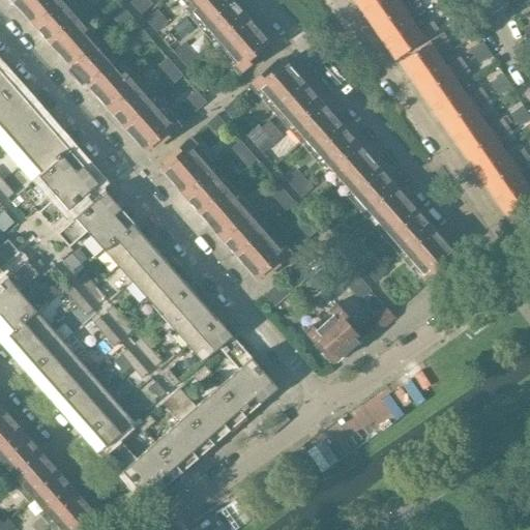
[(4,0),(8,4),(12,1),(22,11),(35,0),(4,0)]
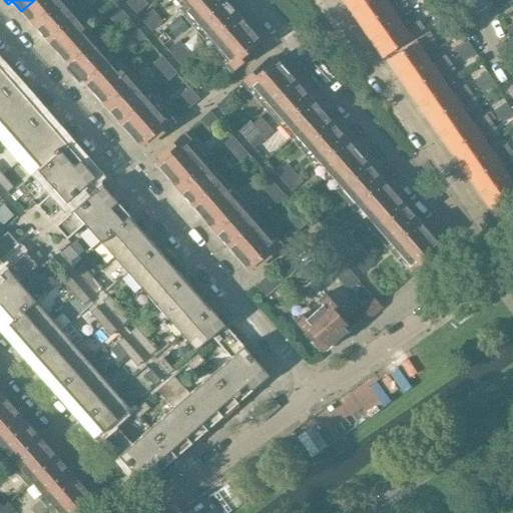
[(58,0),(34,0),(21,11),(57,51),(83,28),(58,0)]
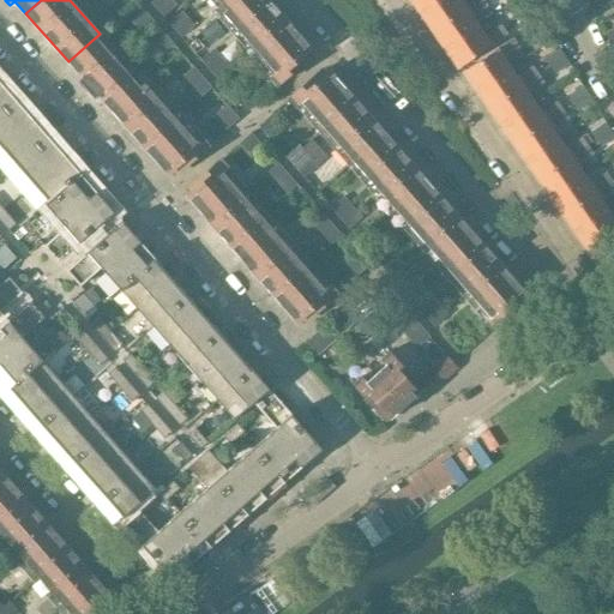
[(169,0),(154,0),(150,4),(162,17),(175,6),(169,0)]
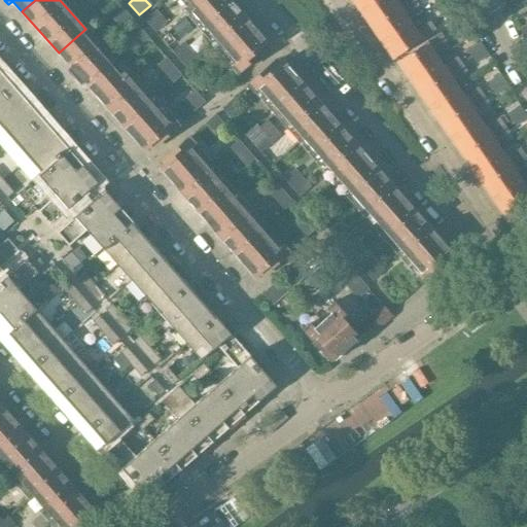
[(186,0),(190,3),(183,9),(188,14),(191,12),(205,0),(186,0)]
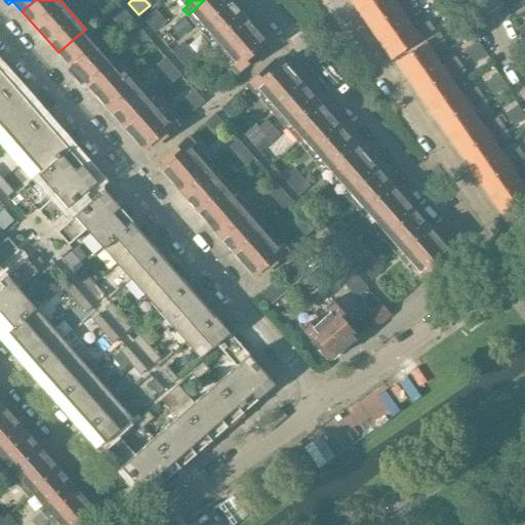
[(265,42),(228,0),(204,0),(191,12),(235,63),(230,67),(235,74),(263,49),(259,46),(265,42)]
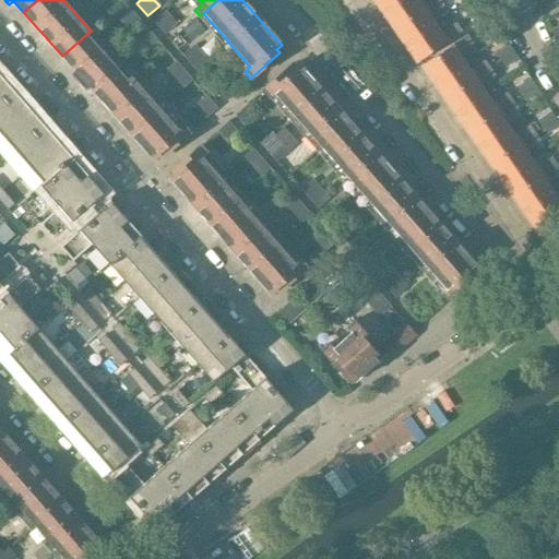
[(373,0),(383,13),(401,0),(373,0)]
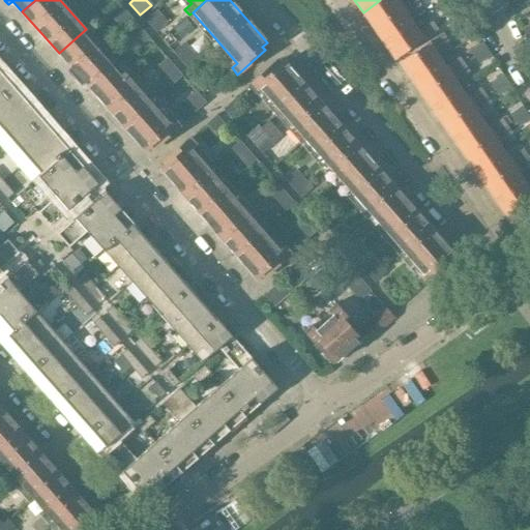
[(394,0),(380,0),(363,12),(374,28),(413,0),(398,0),(396,1),(394,0)]
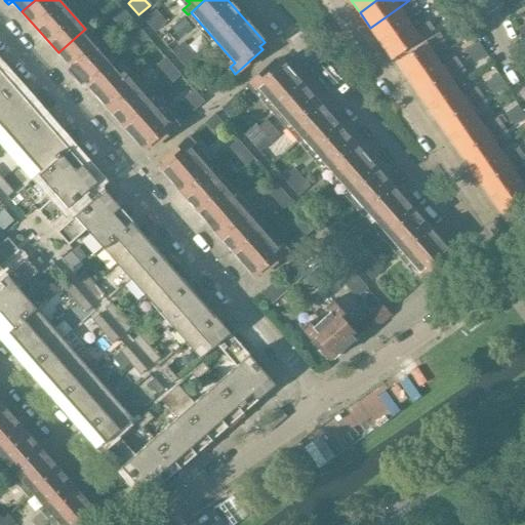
[(412,0),(409,0),(370,28),(380,42),(407,24),(402,15),(416,5),(412,0)]
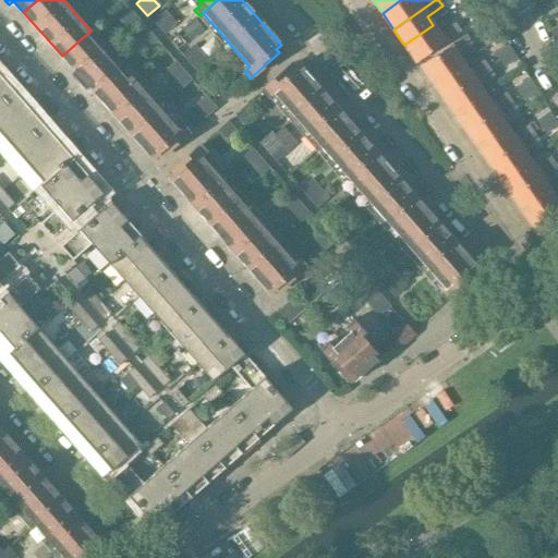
[(483,5),(470,14),(474,21),(487,12),(483,5)]
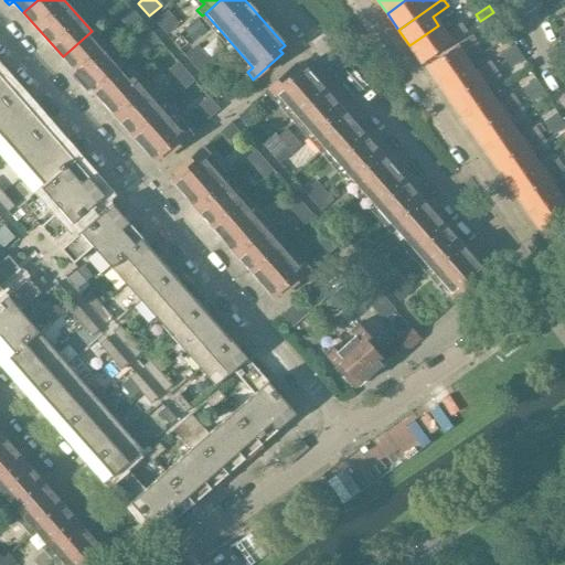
[(131,32),(142,22),(131,9),(119,20),(131,32)]
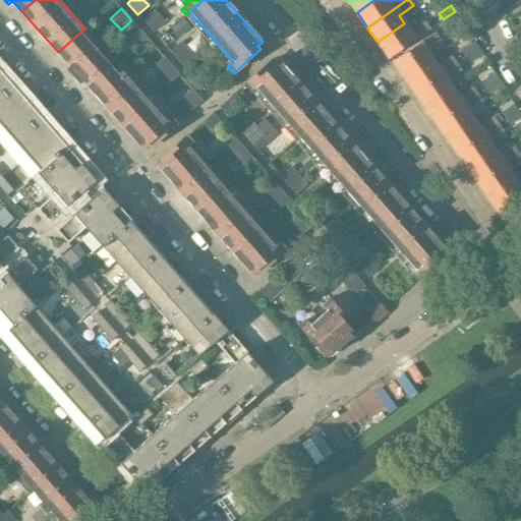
[(142,20),(153,32),(164,22),(154,10),(142,20)]
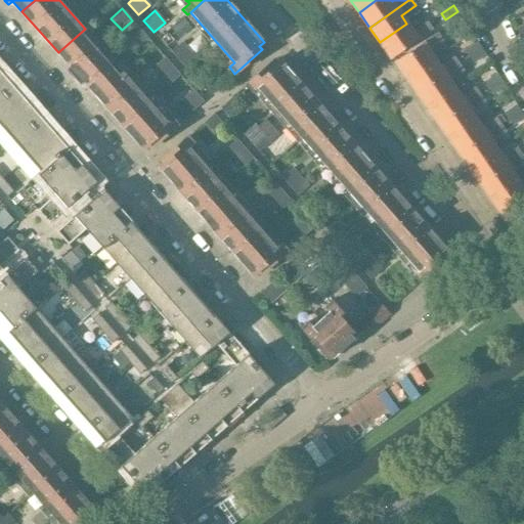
[(456,19),(444,28),(448,34),(461,26),(456,19)]
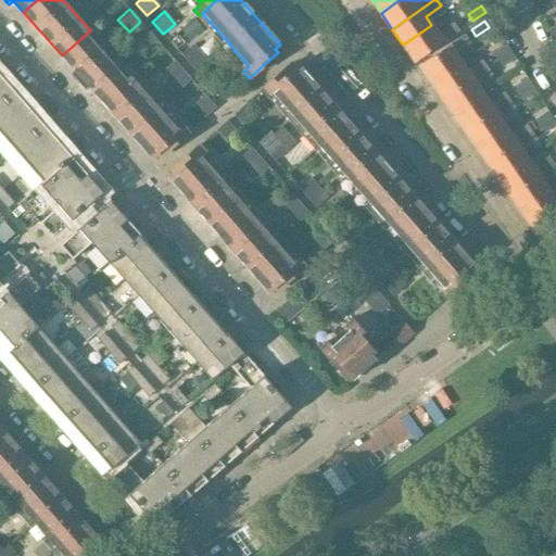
[(431,25),(403,45),(415,62),(458,32),(453,23),(438,34),(431,25)]
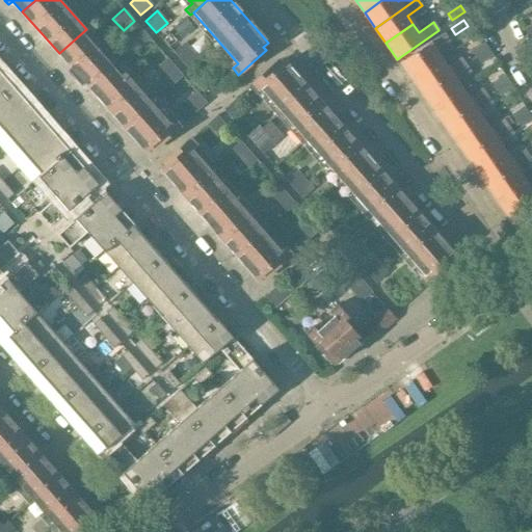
[(86,29),(59,53),(68,63),(64,68),(84,89),(88,86),(98,98),(125,73),(128,71),(123,64),(116,71),(87,37),(95,32),(89,26),(86,29)]
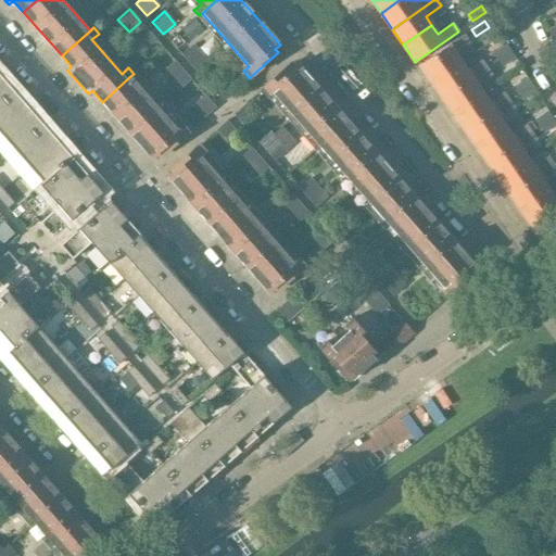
[(144,50),(156,40),(146,27),(134,37),(144,50)]
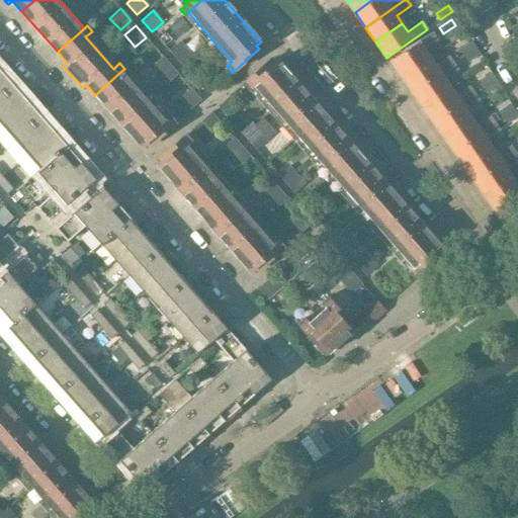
[(432,32),(392,61),(403,77),(429,59),(423,50),(437,39),(432,32)]
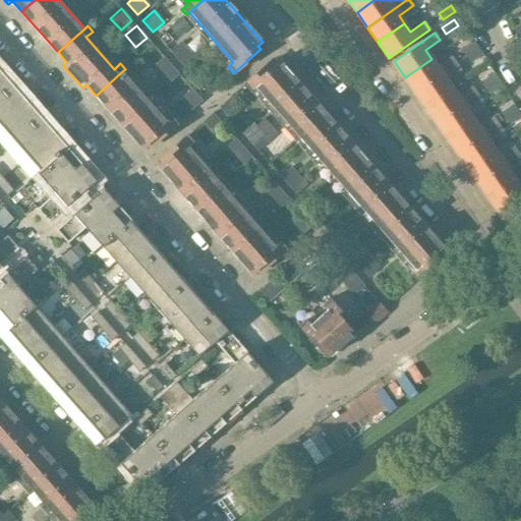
[(185,69),(196,59),(181,42),(170,52),(185,69)]
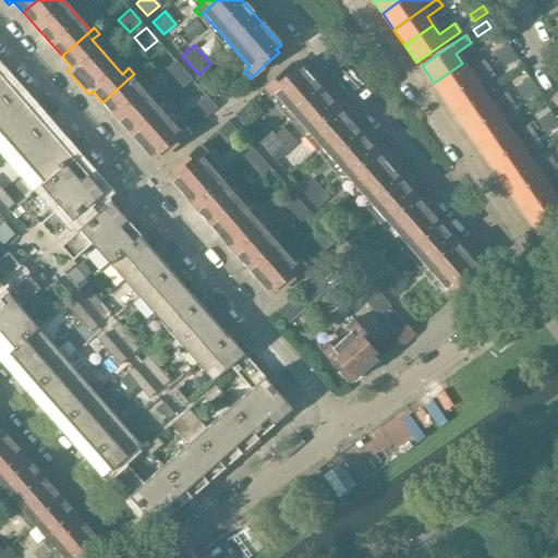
[(495,53),(500,61),(513,52),(508,45),(495,53)]
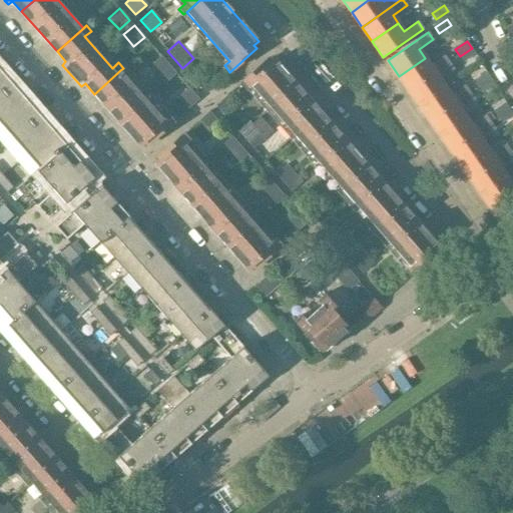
[(472,48),(460,56),(463,62),(475,53),(472,48)]
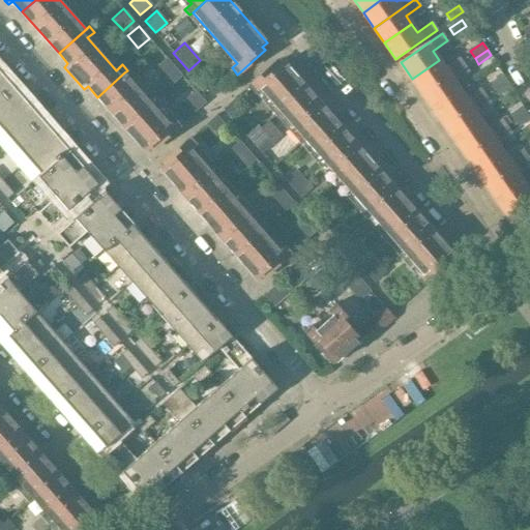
[(182,76),(167,58),(155,67),(171,86),(182,76)]
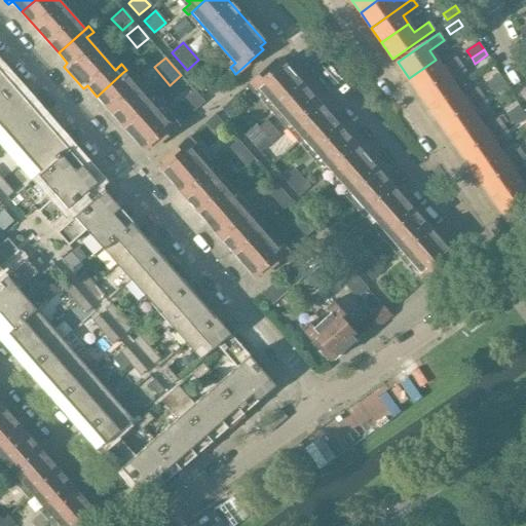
[(436,60),(409,78),(419,94),(461,65),(455,58),(441,68),(436,60)]
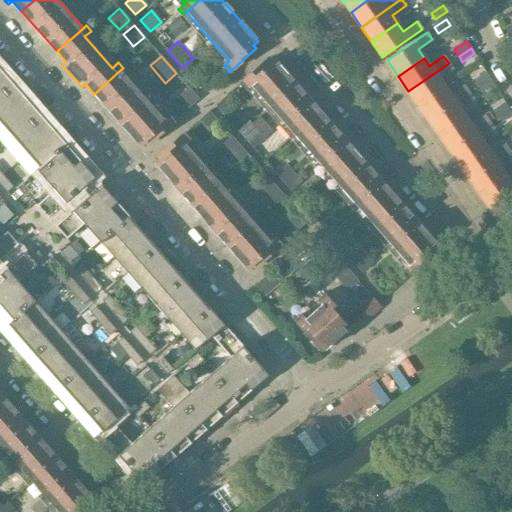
[(320,112),(274,60),(270,63),(267,60),(240,84),(245,90),(250,86),(294,135),(320,112)]
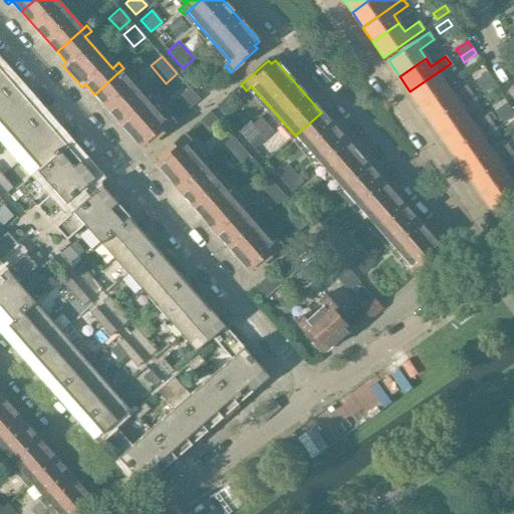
[(451,63),(410,91),(420,105),(446,87),(441,79),(455,69),(451,63)]
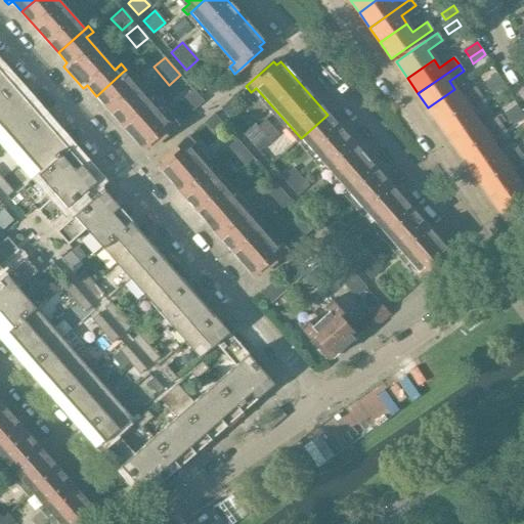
[(0,71),(0,97),(13,86),(0,71)]
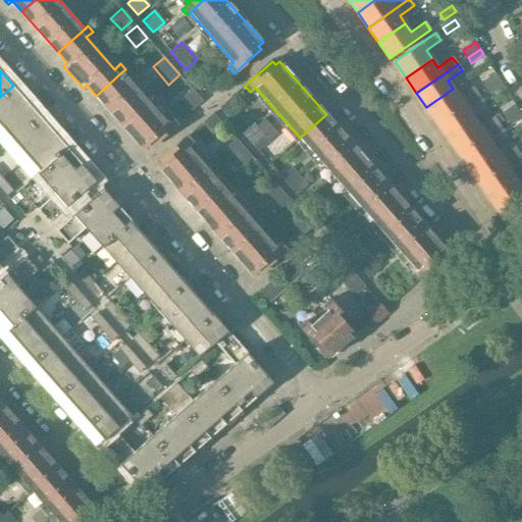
[(166,121),(122,71),(96,96),(142,148),(147,144),(150,148),(177,123),(171,116),(166,121)]
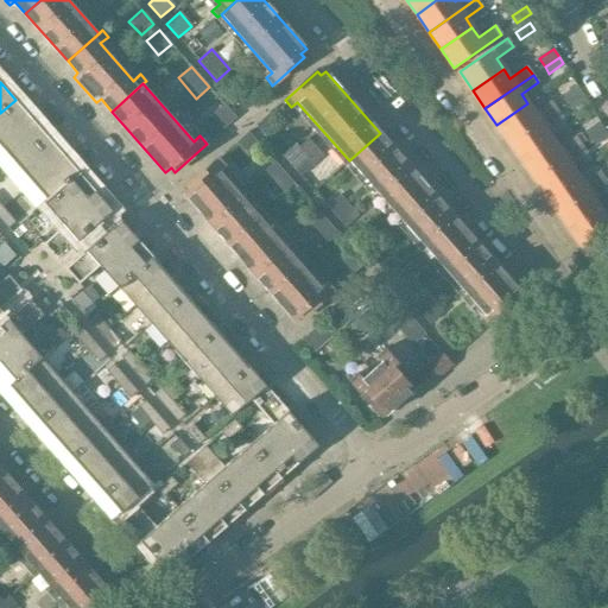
[(244,111),(255,100),(244,86),(232,97),(244,111)]
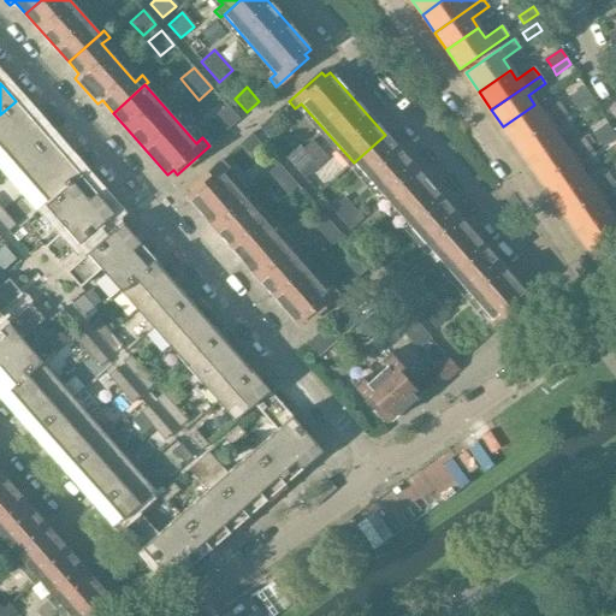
[(569,96),(574,104),(588,94),(585,87),(569,96)]
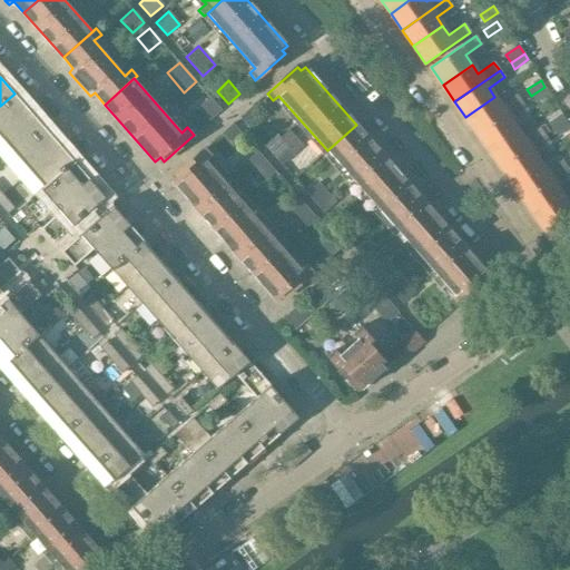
[(544,87),(531,96),(537,102),(550,94),(544,87)]
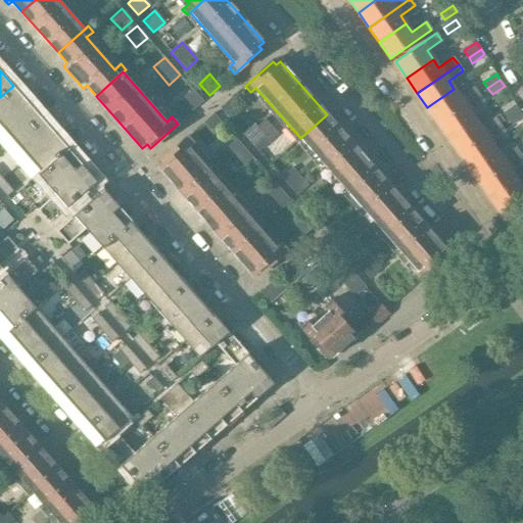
[(13,86),(0,97),(0,126),(27,102),(13,86)]
